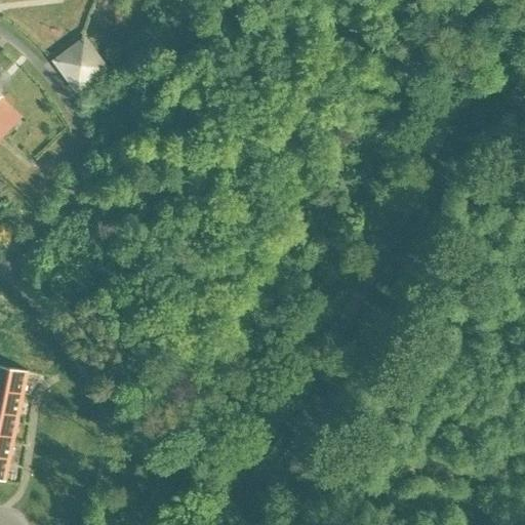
[(103,69),(83,42),(56,62),(57,63),(63,59),(81,84),(76,87),(77,88),(103,69)]
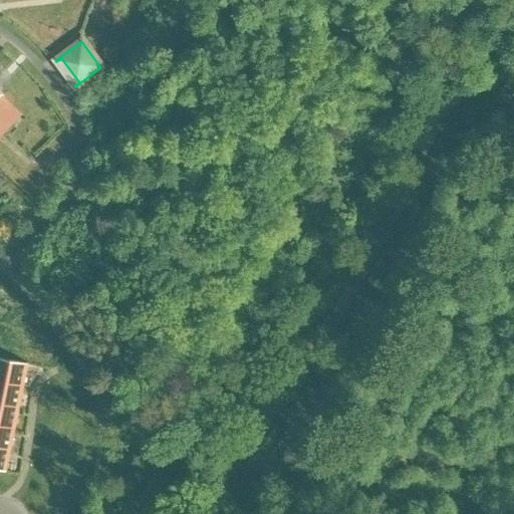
[(0,135),(0,136),(11,124),(8,121),(16,113),(19,115),(20,113),(0,94),(0,135)]
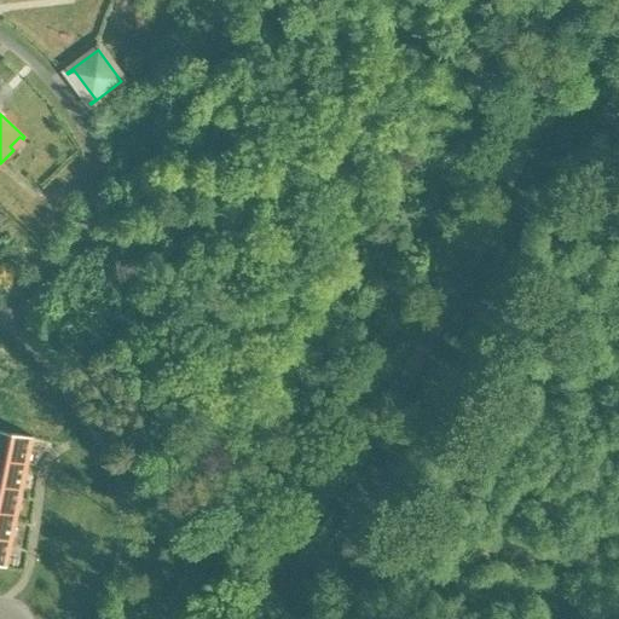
[(0,458),(27,464),(32,438),(0,431),(0,458)]
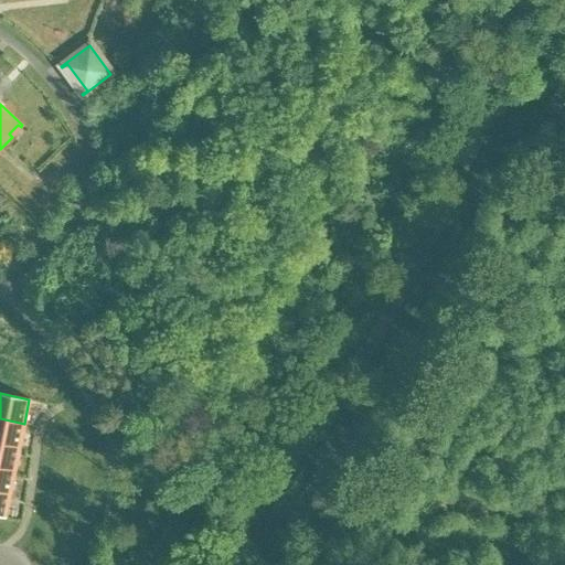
[(0,443),(20,448),(24,424),(0,418),(0,443)]
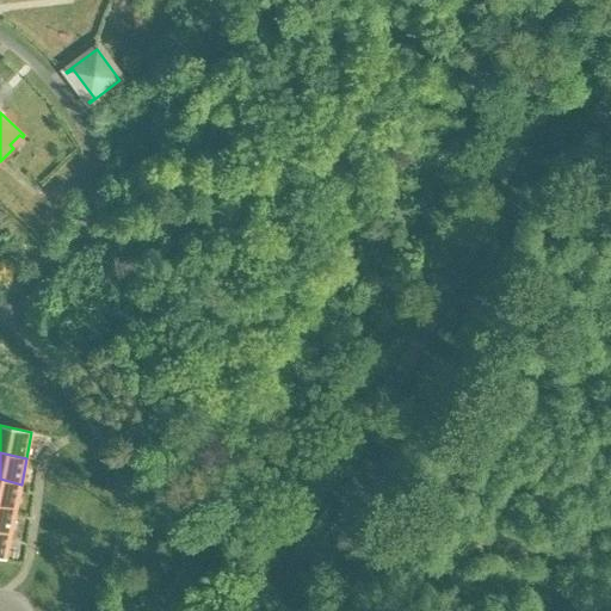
[(0,506),(16,510),(22,485),(0,479),(0,506)]
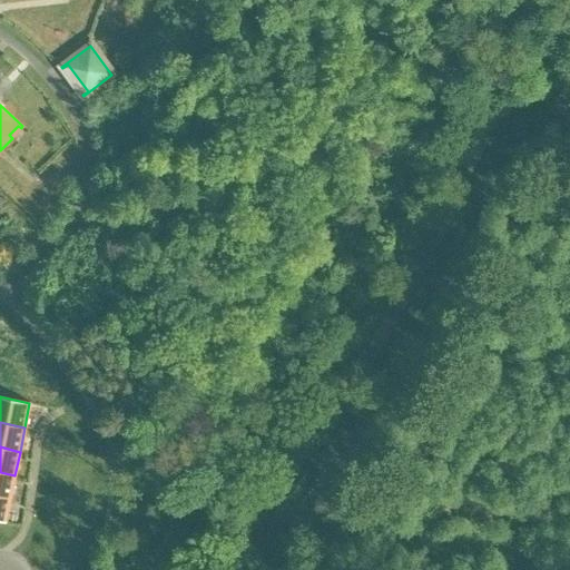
[(0,497),(10,499),(15,475),(0,472),(0,497)]
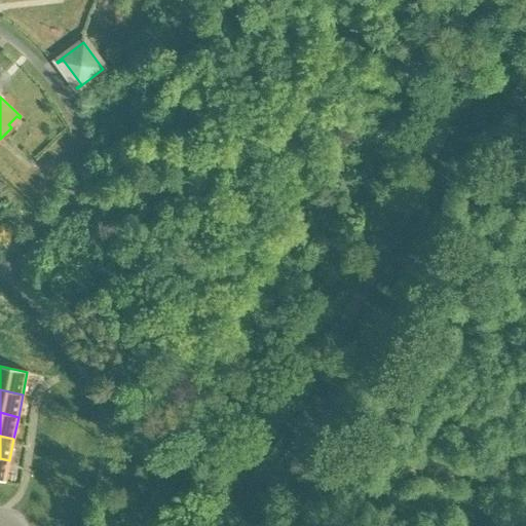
[(0,482),(5,483),(9,460),(0,458),(0,482)]
